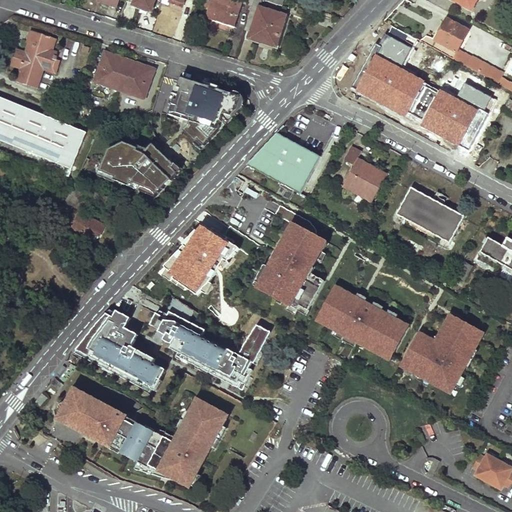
[(118,0),(97,0),(108,4),(107,6),(115,9),(118,0)]
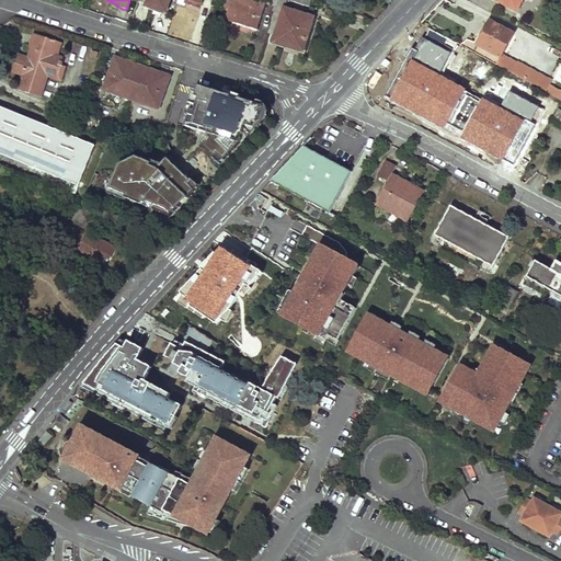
[(149,0),(147,7),(167,12),(170,0),(149,0)]
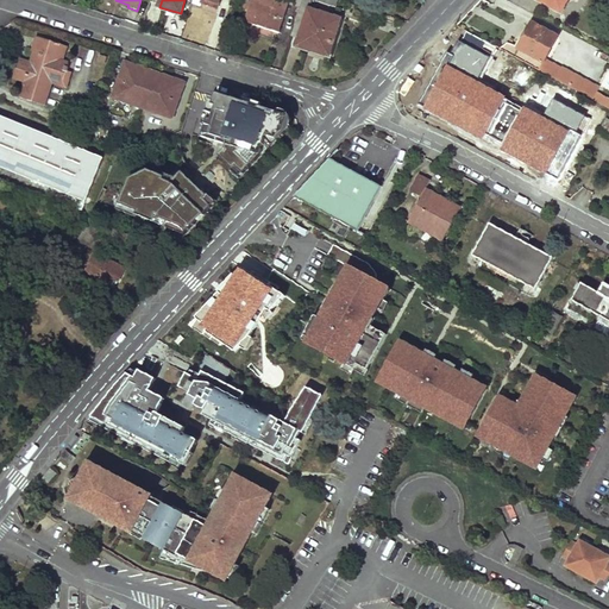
[(253,2),(246,0),(244,10),(250,12),(253,2)]
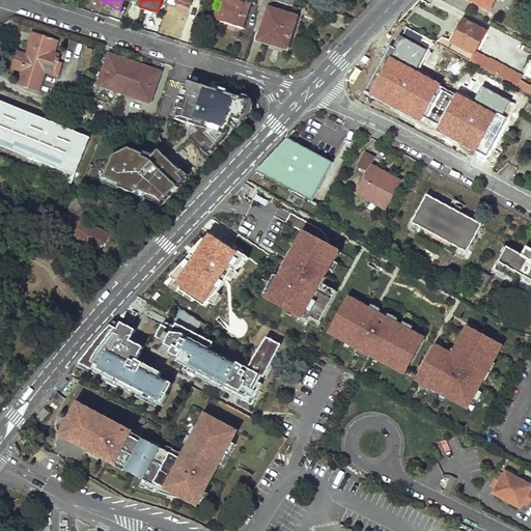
[(244,30),(252,2),(245,0),(221,0),(221,2),(218,10),(215,21),(244,30)]
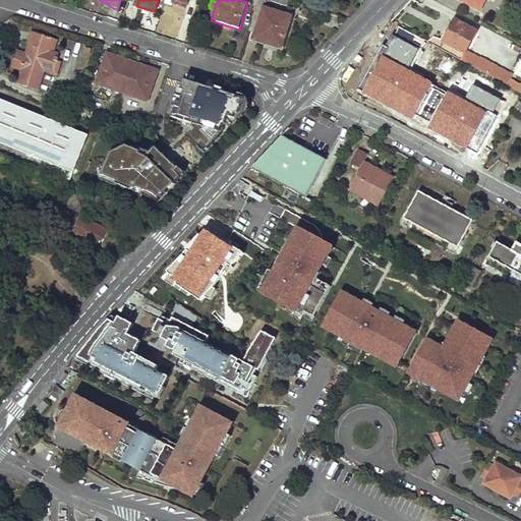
[(267,0),(257,0),(256,5),(252,16),(261,19),(254,41),(281,49),(290,16),(265,8),(267,0)]
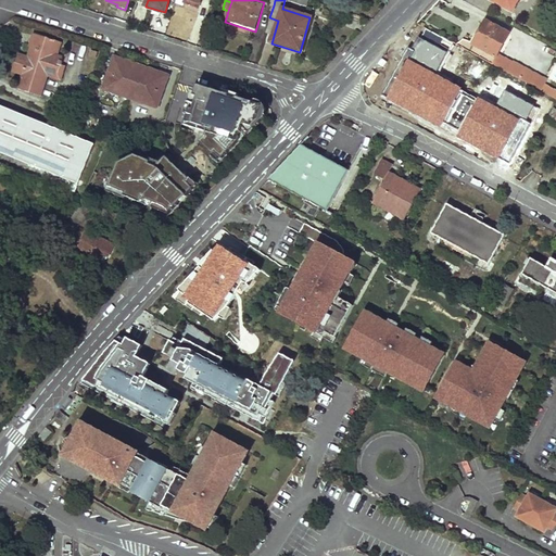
[(493,0),(510,10),(516,0),(493,0)]
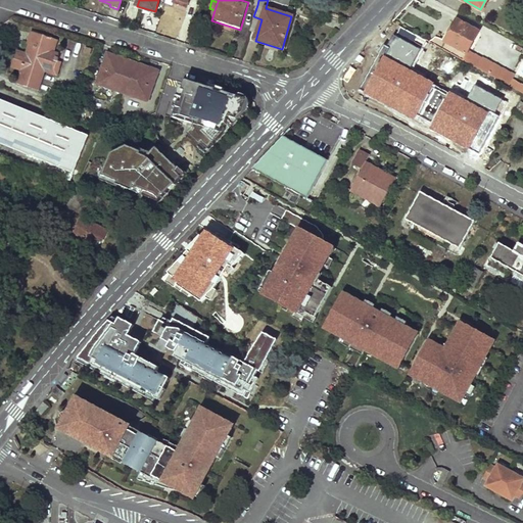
[(455,18),(438,48),(443,51),(461,60),(467,51),(477,32),(455,18)]
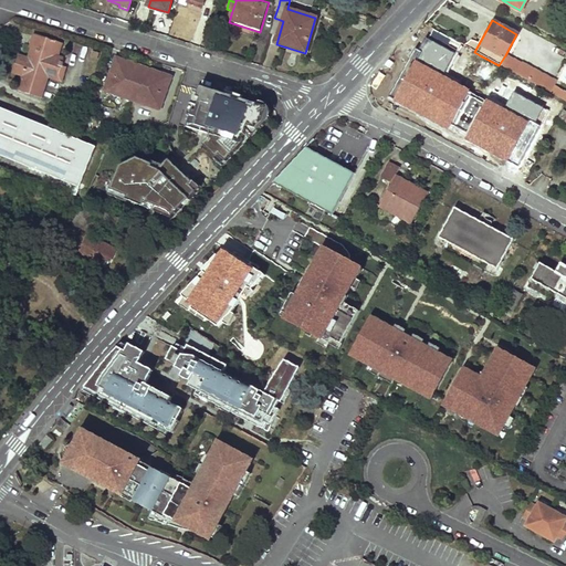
[(55,42),(35,35),(27,61),(25,63),(17,60),(12,72),(21,75),(20,79),(16,92),(25,95),(28,90),(38,93),(44,73),(56,76),(60,66),(62,60),(58,59),(50,56),(55,42)]
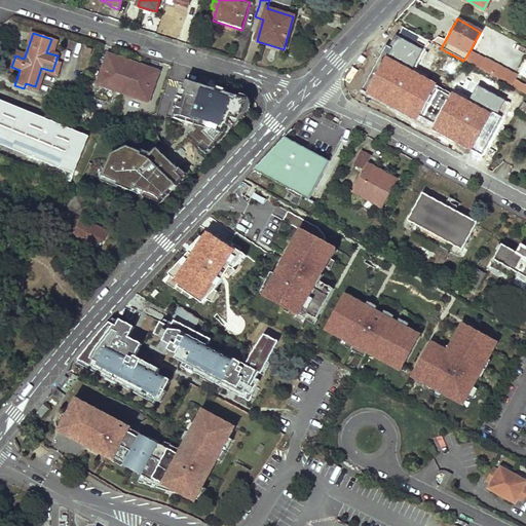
[(412,69),(423,48),(397,35),(389,47),(386,45),(360,90),(416,120),(419,115),(436,123),(434,129),(482,154),(502,117),(497,115),(504,100),(478,85),(470,100),(412,69)]
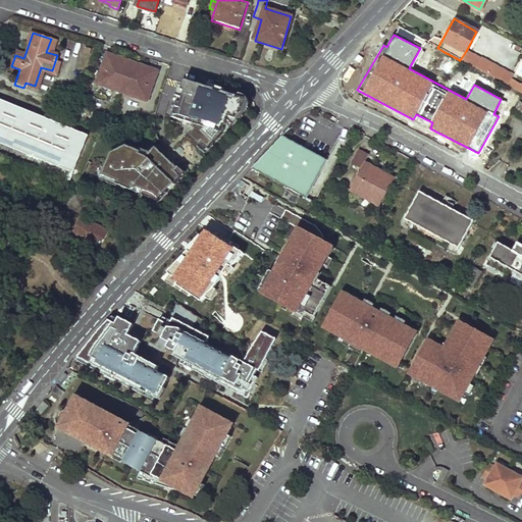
[(58,41),(51,39),(46,52),(53,54),(58,41)]
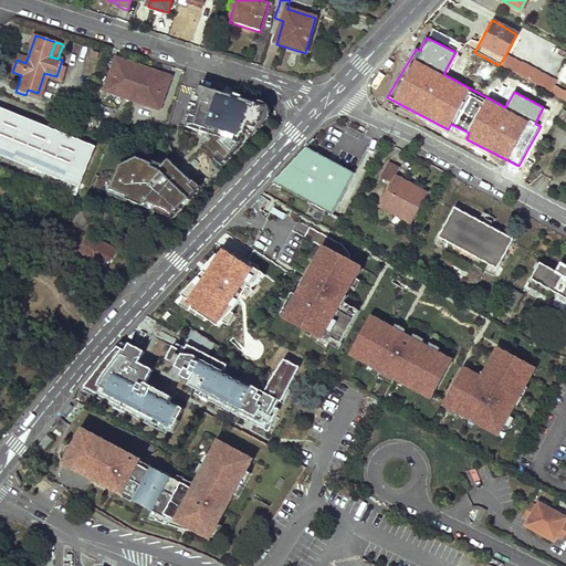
[(505,55),(499,65),(534,85),(536,80),(532,77),(535,72),(505,55)]
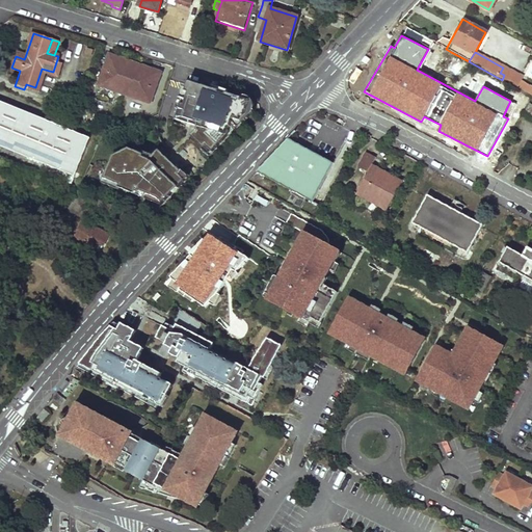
[(159,72),(107,56),(98,86),(150,102),(159,72)]
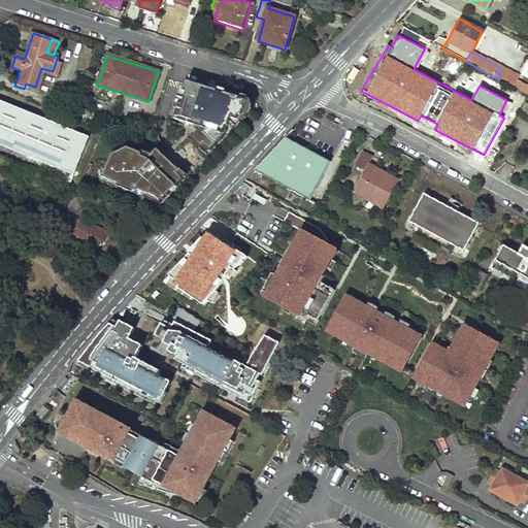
[(60,64),(56,62),(53,71),(41,68),(35,87),(26,84),(24,89),(37,93),(44,72),(56,76),(60,64)]
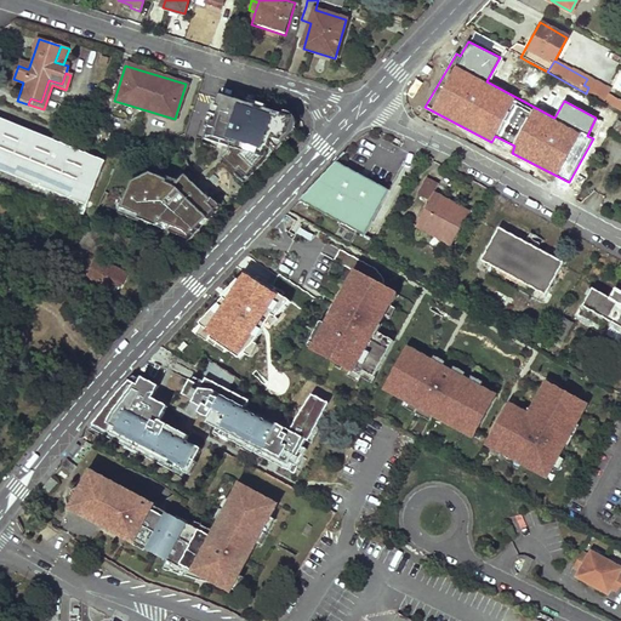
[(209,130),(204,141),(229,149),(227,154),(221,160),(235,174),(239,171),(246,178),(271,153),(286,136),(291,119),(283,117),(266,110),(246,104),(218,96),(216,104),(209,130)]
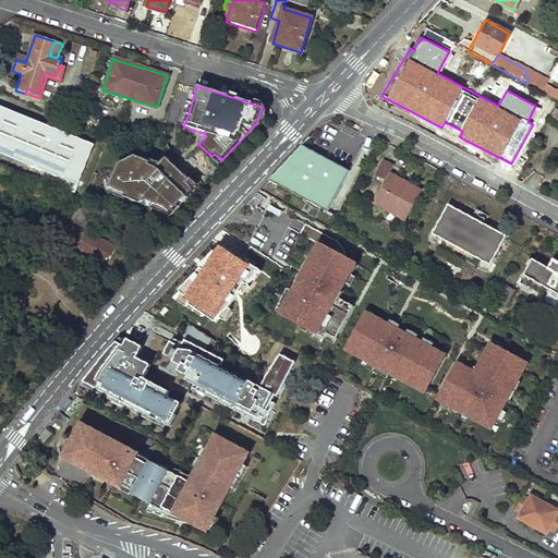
[(194,94),(191,93),(183,116),(187,117),(194,94)]
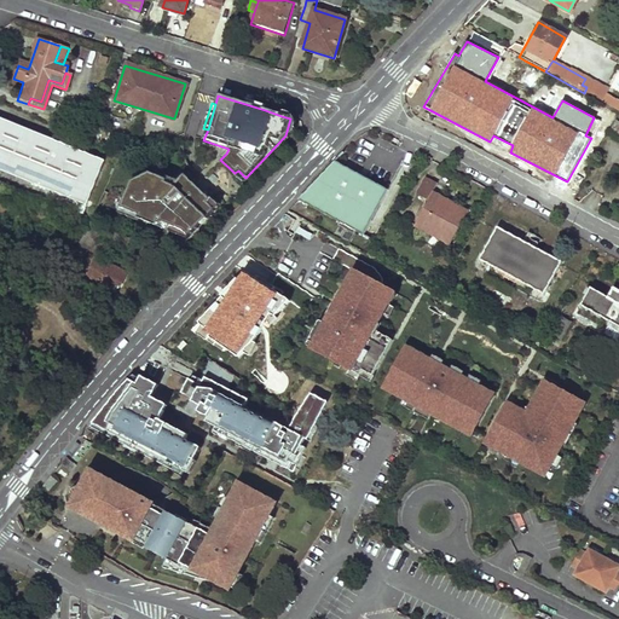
[(283,113),(282,116),(290,119),(285,136),(270,152),(272,155),(291,134),(295,128),(294,121),(290,116),(283,113)]
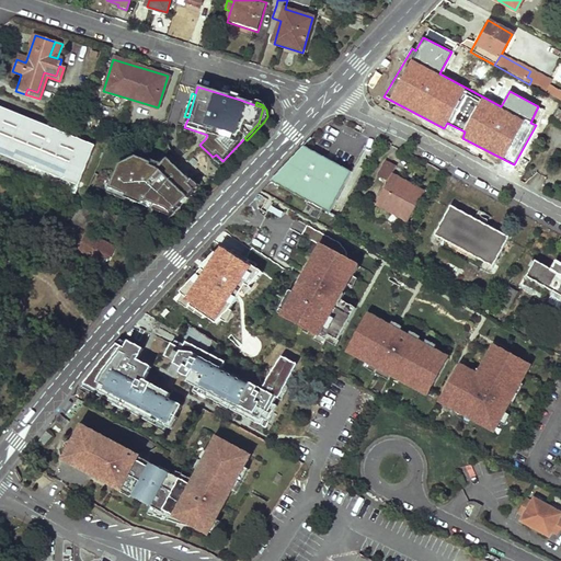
[(91,145),(0,106),(0,153),(73,185),(91,145)]
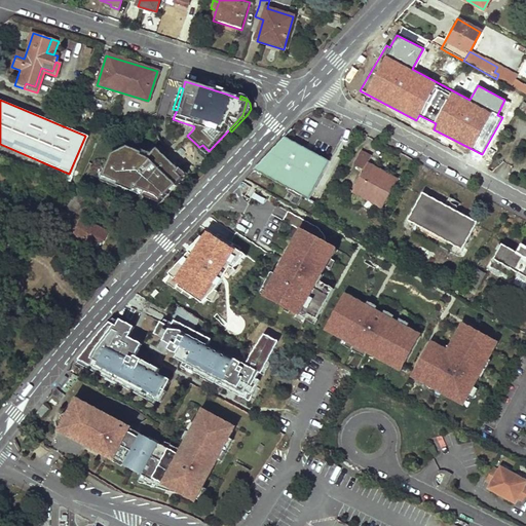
[(328,161),(284,137),(252,170),(288,188),(301,195),(307,198),(328,161)]
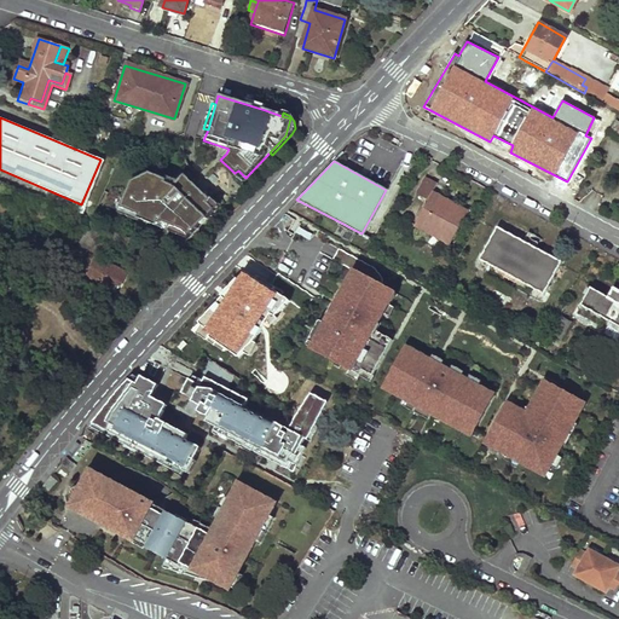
[(242,181),(246,178),(238,171),(235,173),(233,174),(242,181)]
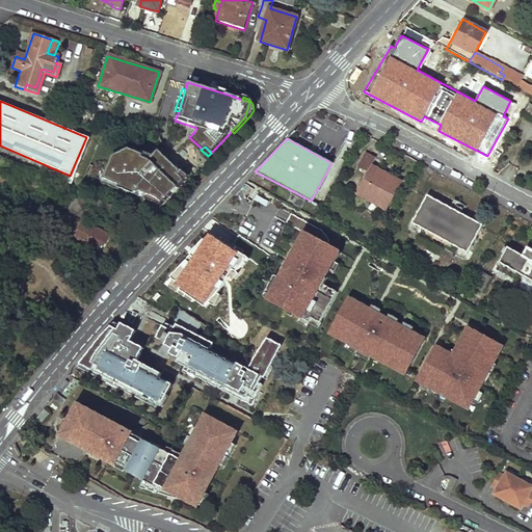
[(128,150),(112,157),(103,179),(120,186),(118,189),(134,195),(135,191),(157,200),(162,205),(184,181),(178,176),(180,173),(157,151),(152,157),(149,161),(142,158),(142,156),(142,155),(128,150)]
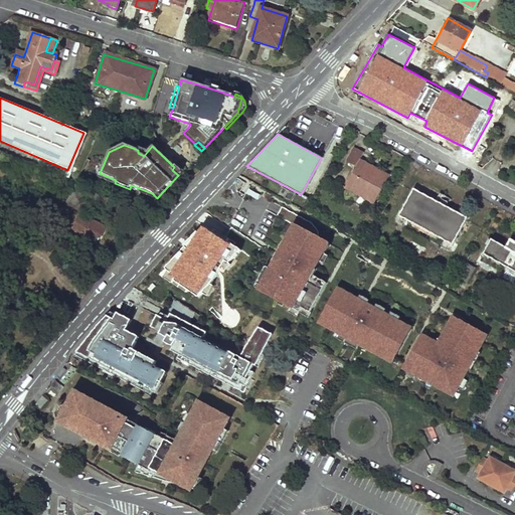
[(344,188),(373,204),(389,176),(359,160),(364,152),(355,148),(348,162),(356,167),(344,188)]
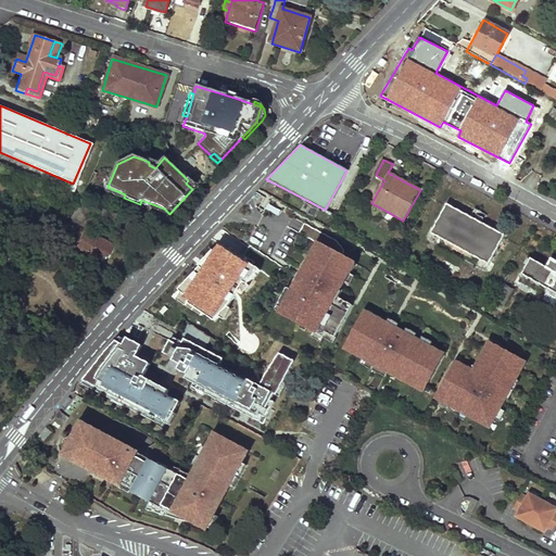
[(192,189),(197,185),(190,178),(188,180),(186,184),(192,189)]
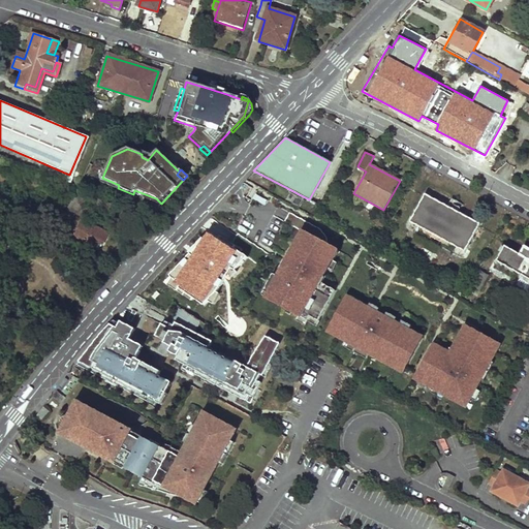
[(102,178),(100,183),(117,190),(118,188),(119,185),(102,178)]
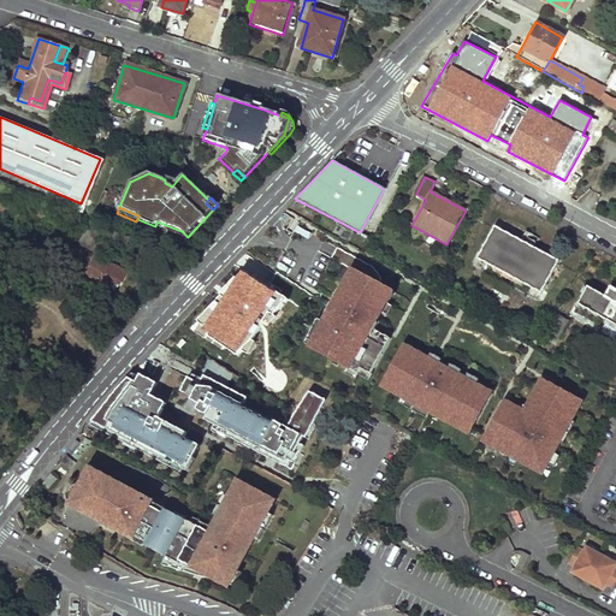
[(165,254),(88,220),(78,244),(94,252),(102,235),(163,260),(165,254)]
